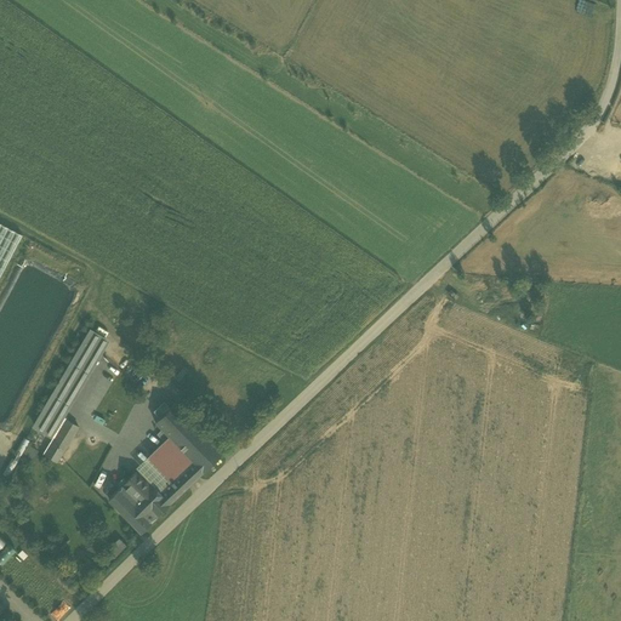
[(0,223),(0,277),(22,235),(0,223)]
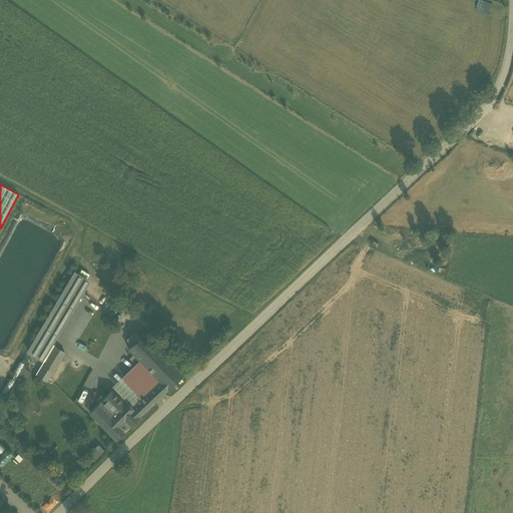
[(74,274),(28,351),(41,359),(86,281),(74,274)]
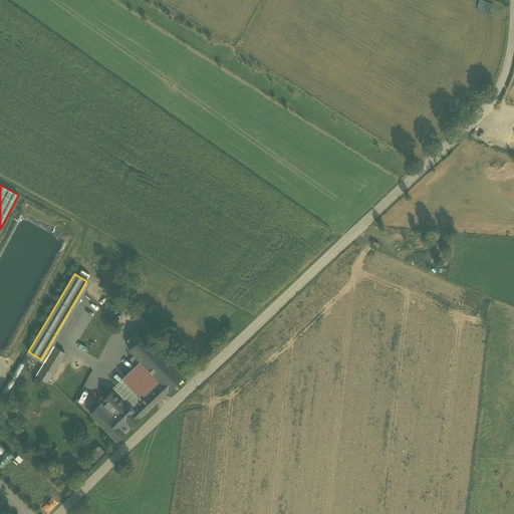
[(133,346),(141,337),(136,332),(126,340),(133,346)]
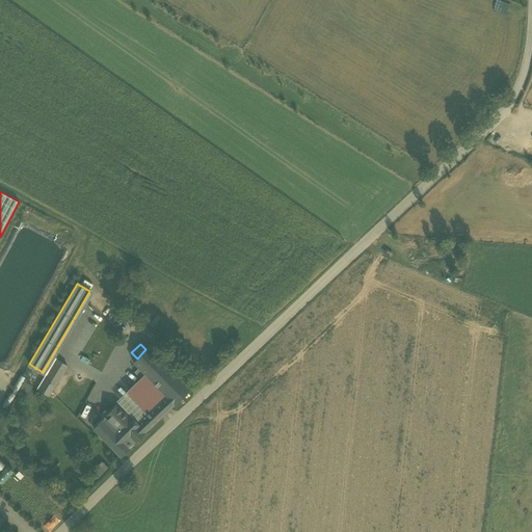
[(160,402),(168,410),(190,389),(150,346),(145,349),(137,358),(133,362),(138,368),(147,375),(166,397),(160,402)]
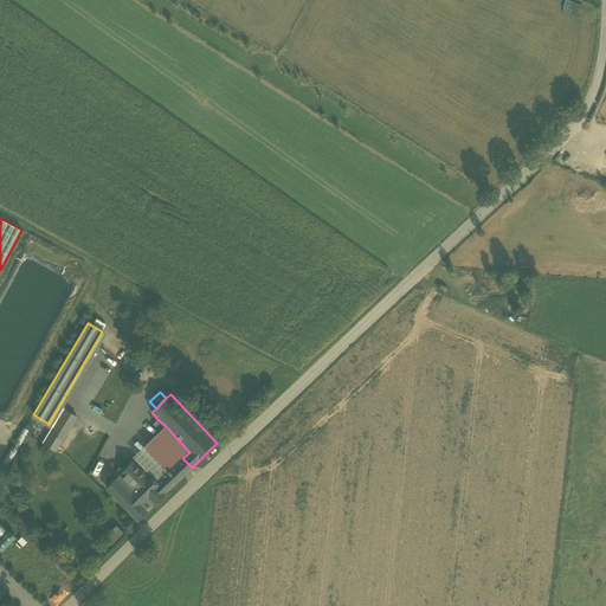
[(44,443),(56,450),(76,417),(64,410),(44,443)]
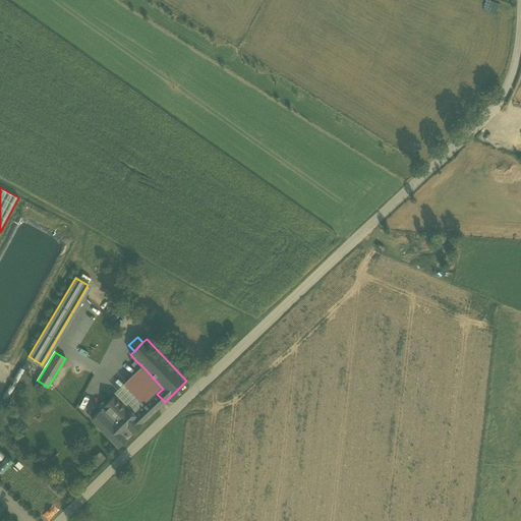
[(138,371),(143,367),(135,360),(131,364),(138,371)]
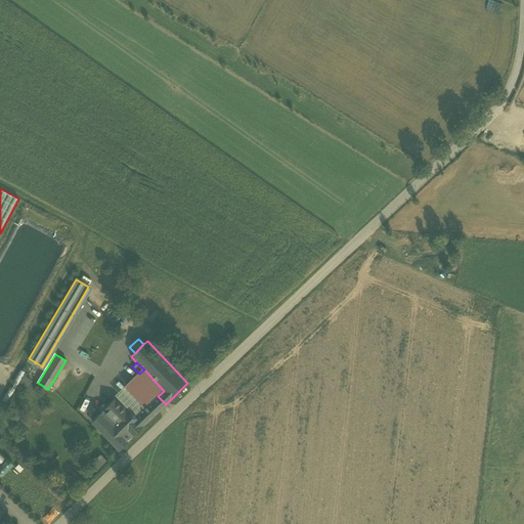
[(127,390),(144,409),(153,401),(158,396),(164,391),(144,369),(139,374),(125,388),(127,390)]
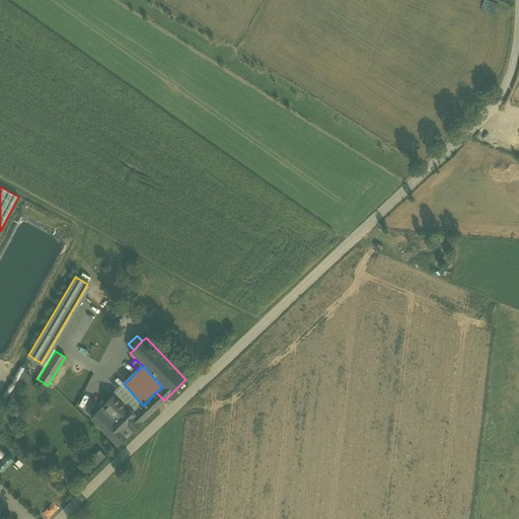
[(28,386),(34,374),(20,368),(15,379),(28,386)]
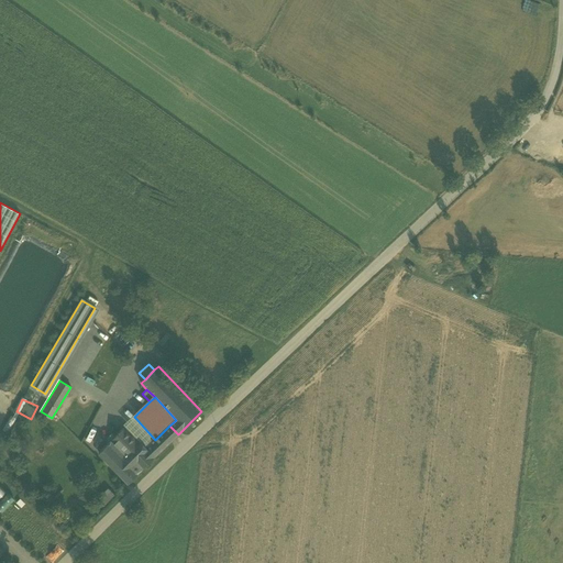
[(134,417),(124,424),(145,448),(155,440),(136,419),(134,417)]
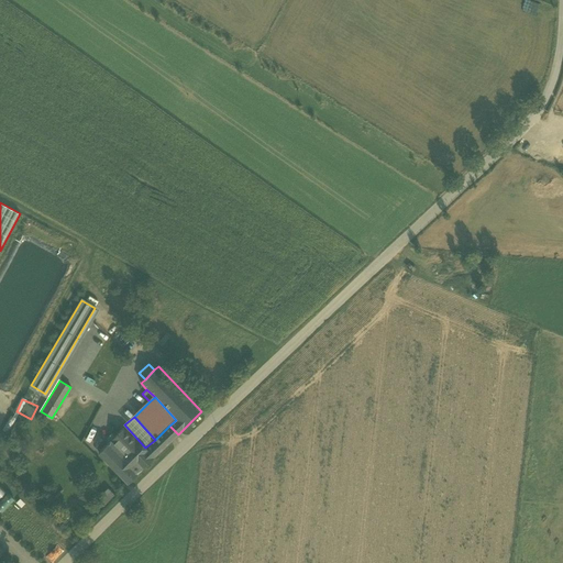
[(145,448),(124,424),(110,441),(131,462),(133,461),(145,448)]
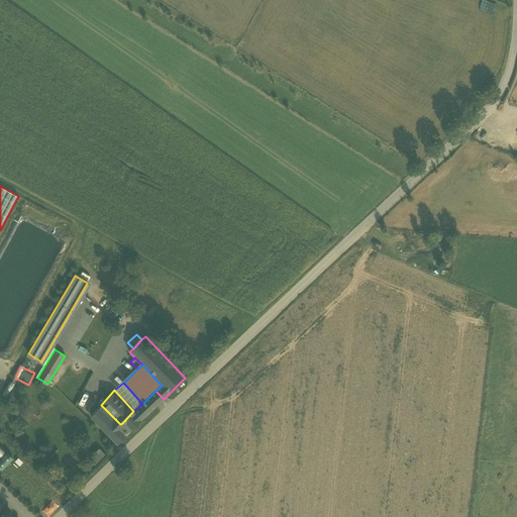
[(150,396),(158,403),(164,399),(156,391),(150,396)]
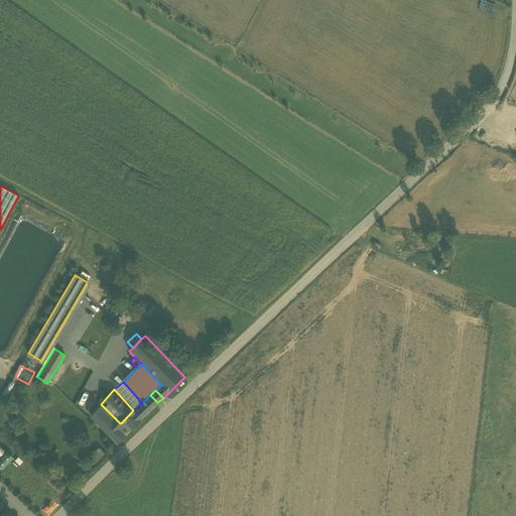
[(157,402),(150,395),(142,403),(133,410),(122,422),(129,429),(157,402)]
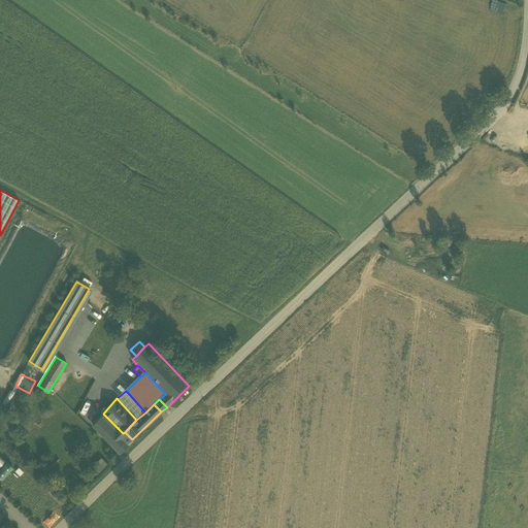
[(123,433),(103,414),(93,425),(120,453),(128,444),(132,439),(125,432),(123,433)]
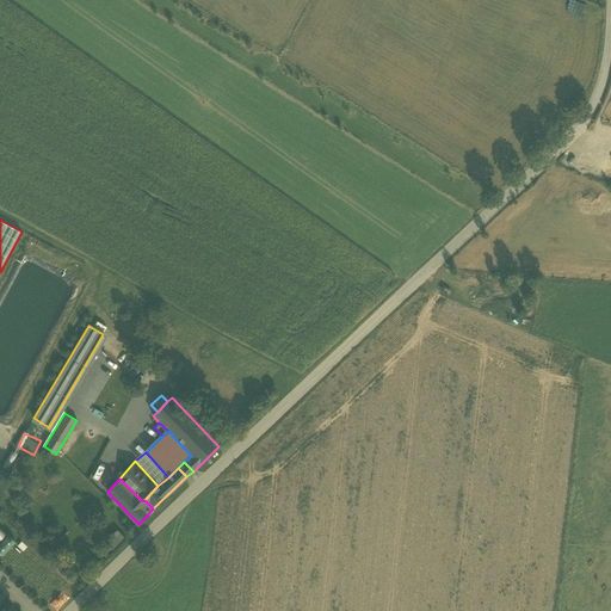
[(121,530),(113,534),(118,542),(125,538),(121,530)]
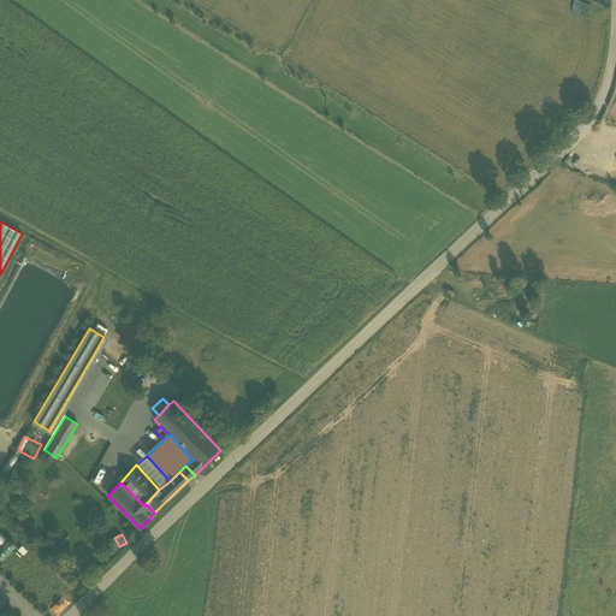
[(9,538),(0,546),(0,555),(5,560),(17,546),(9,538)]
